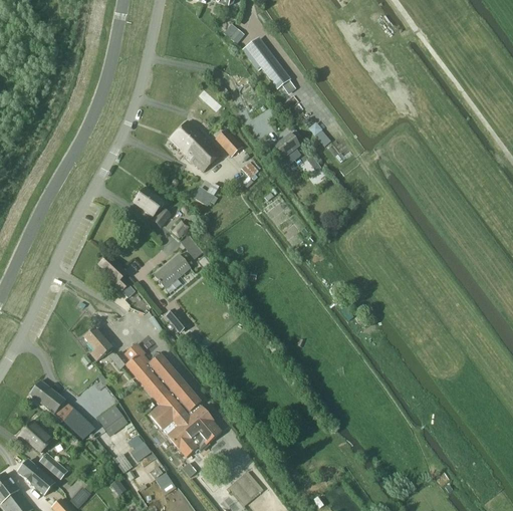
[(243,49),(242,49),(257,69),(259,67),(266,62),(272,58),(265,48),(257,38),(243,49)]
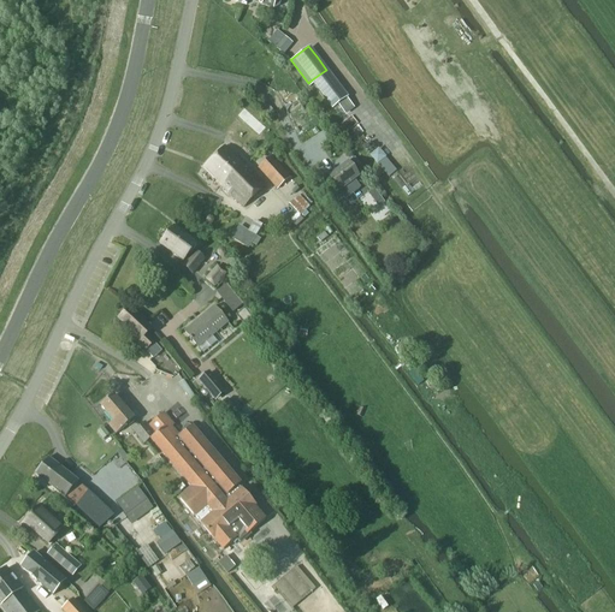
[(319,75),(311,81),(330,106),(336,101),(346,95),(346,94),(326,70),(319,75)]
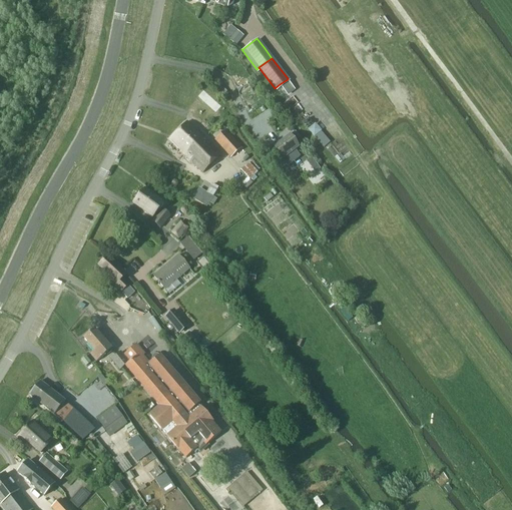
[(201,118),(212,97),(203,92),(192,114),(201,118)]
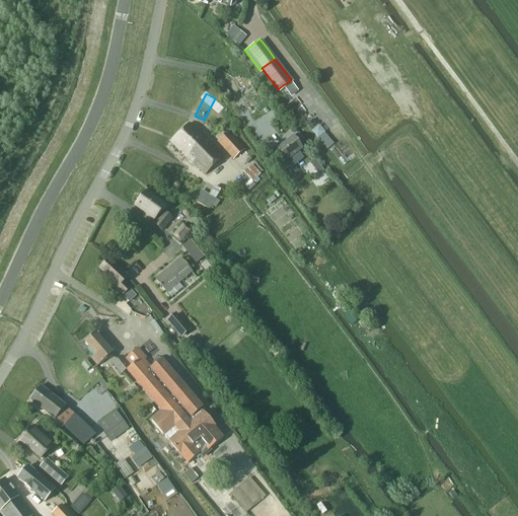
[(190,132),(195,127),(188,121),(169,139),(185,154),(198,140),(190,132)]
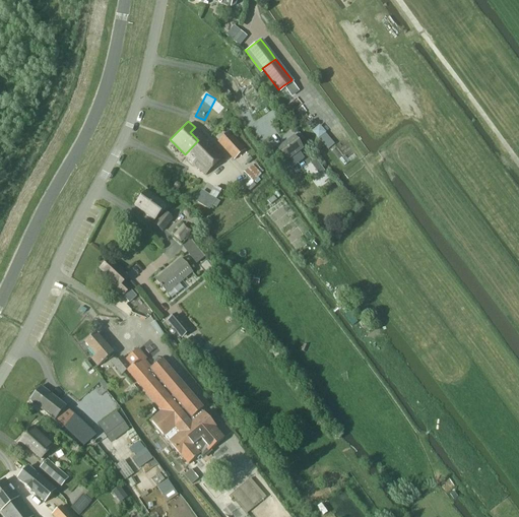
[(222,153),(195,127),(190,132),(198,140),(185,154),(204,173),(222,153)]
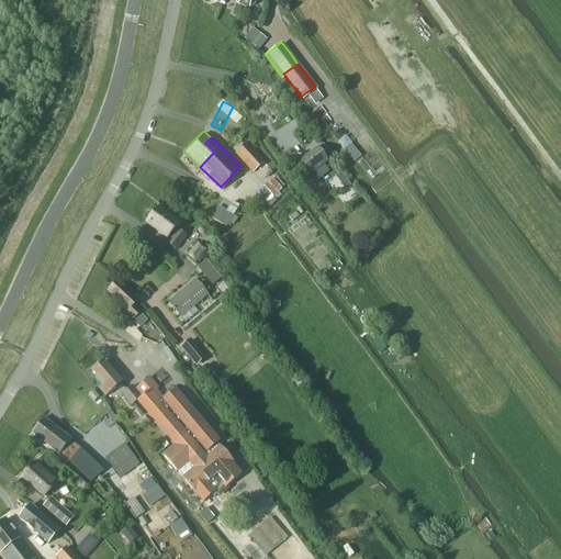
[(253,170),(264,159),(246,140),(234,151),(253,170)]
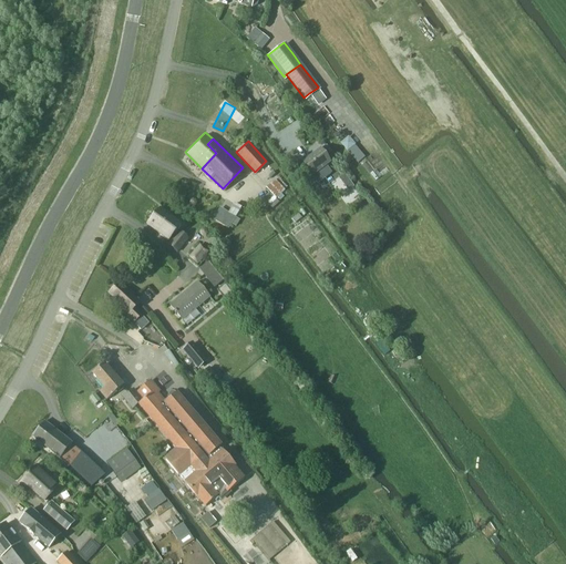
[(318,146),(301,161),(311,174),(317,181),(330,170),(325,163),(329,160),(328,159),(333,154),(325,143),(319,147),(318,146)]
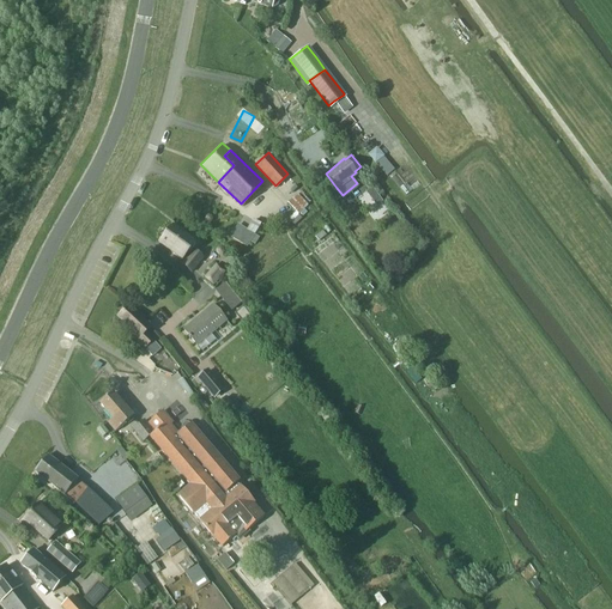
[(370,184),(364,189),(369,195),(375,190),(370,184)]
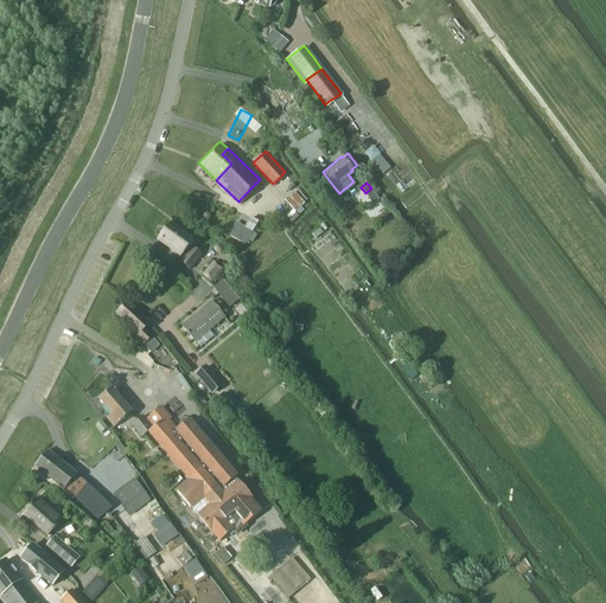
[(293,190),(284,198),(294,210),(304,201),(303,200),(294,191),(293,190)]
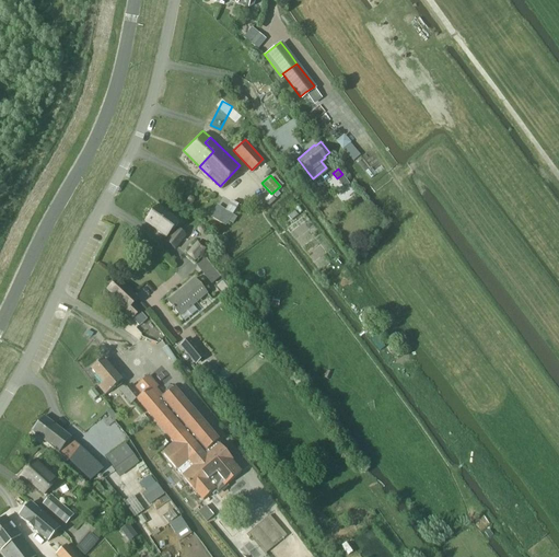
[(230,199),(224,209),(232,212),(237,204),(230,199)]
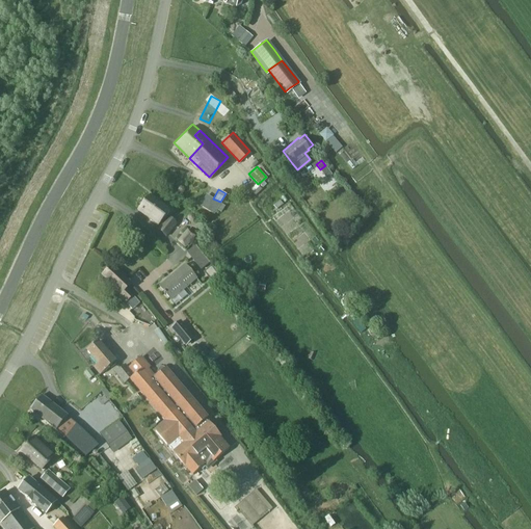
[(165,234),(175,221),(164,213),(168,209),(149,194),(137,209),(157,223),(163,215),(164,217),(156,228),(165,234)]
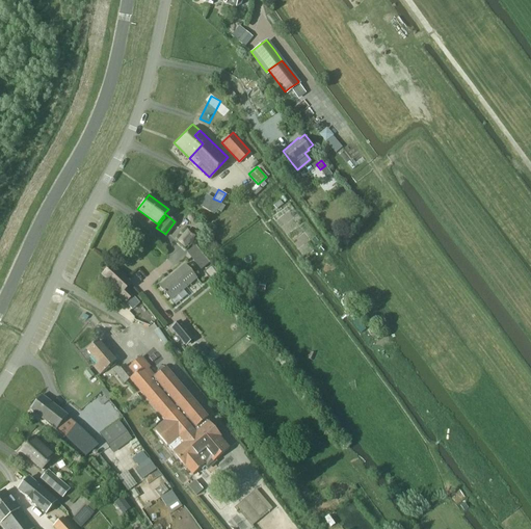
[(272,204),(275,208),(282,203),(279,199),(272,204)]
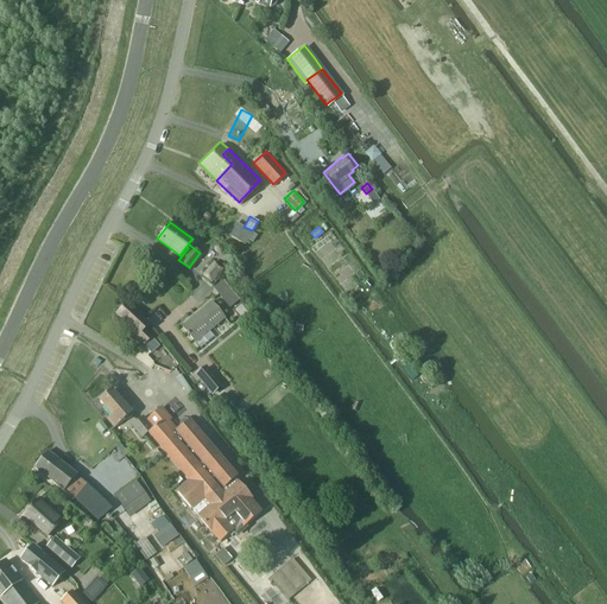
[(221,269),(213,264),(206,272),(214,278),(221,269)]
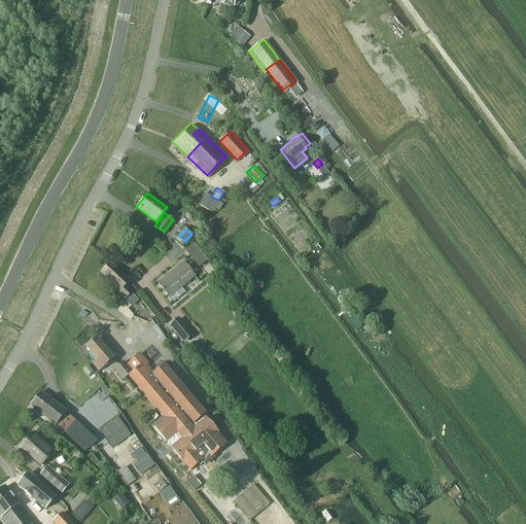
[(194,242),(185,248),(199,265),(206,258),(194,242)]
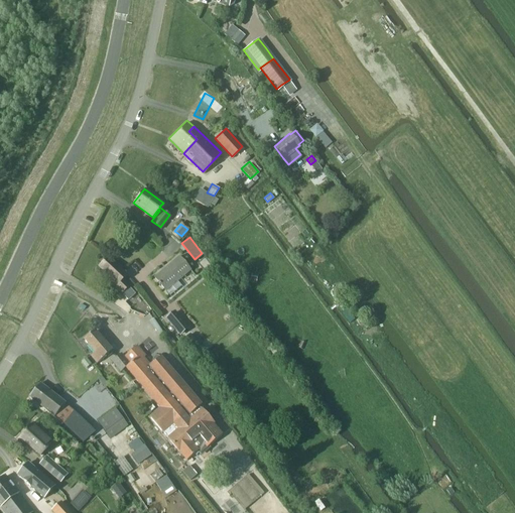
[(165,289),(189,268),(178,255),(154,276),(165,289)]
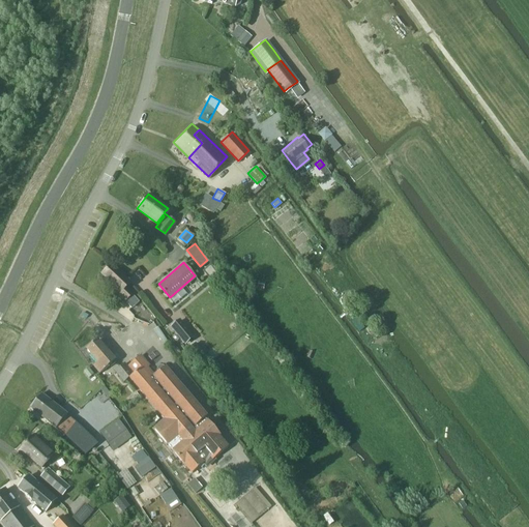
[(123,299),(131,291),(125,285),(127,283),(109,264),(101,271),(120,290),(117,293),(123,299)]
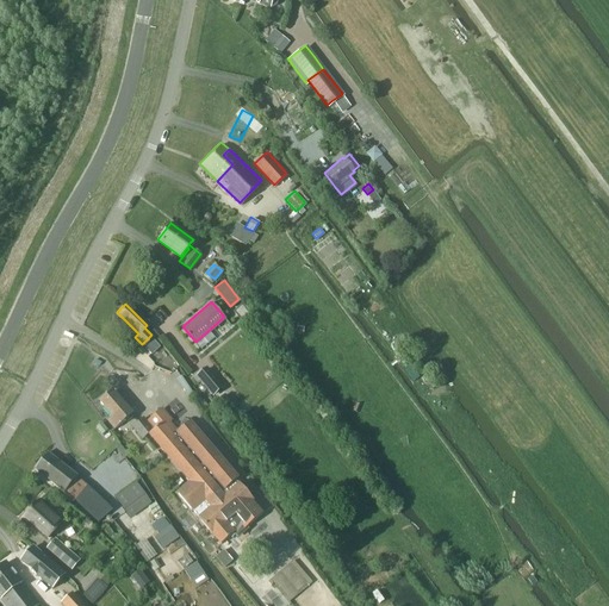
[(206,366),(196,374),(211,393),(212,394),(223,386),(221,383),(206,366)]
